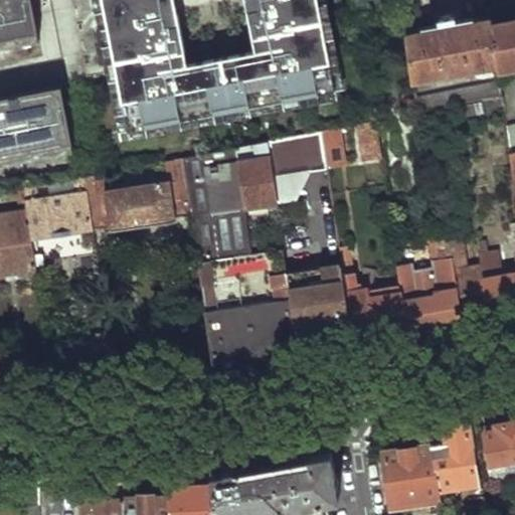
[(0,0),(0,38),(35,32),(36,32),(29,0),(0,0)]
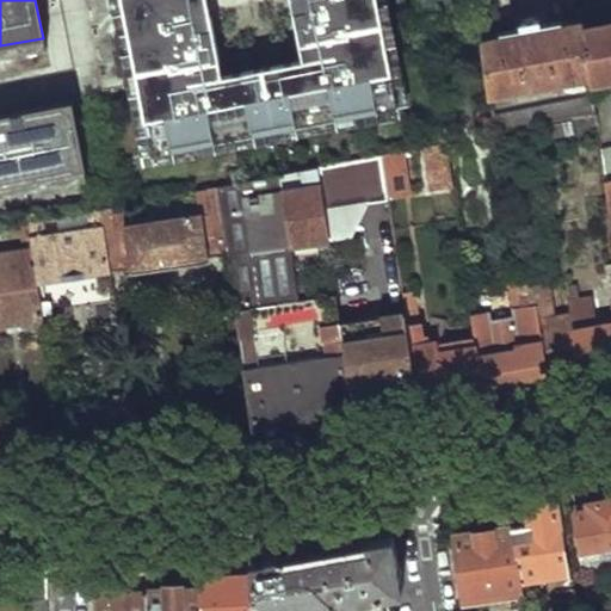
[(121,0),(128,31),(189,19),(185,0),(121,0)]
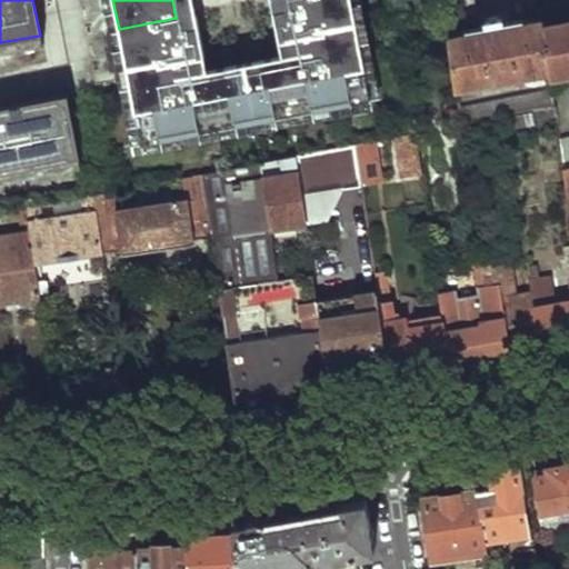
[(141,145),(370,100),(351,0),(270,0),(282,57),(207,71),(196,13),(176,18),(119,29),(141,145)]
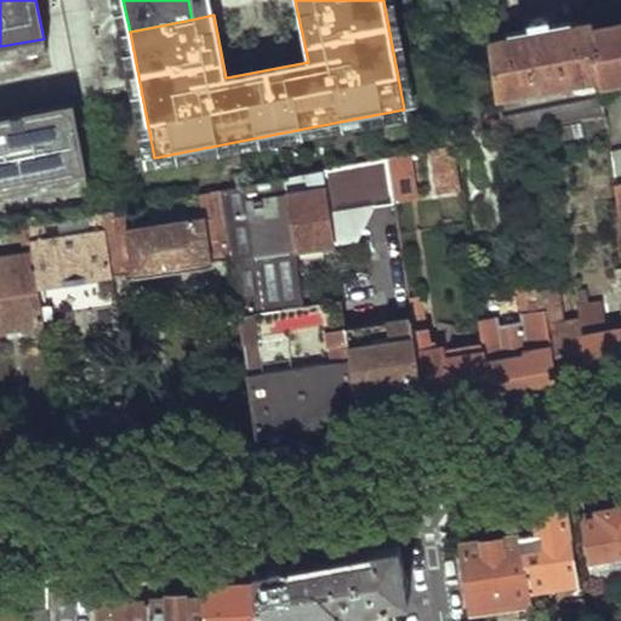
[(483,0),(485,17),(517,12),(513,0),(483,0)]
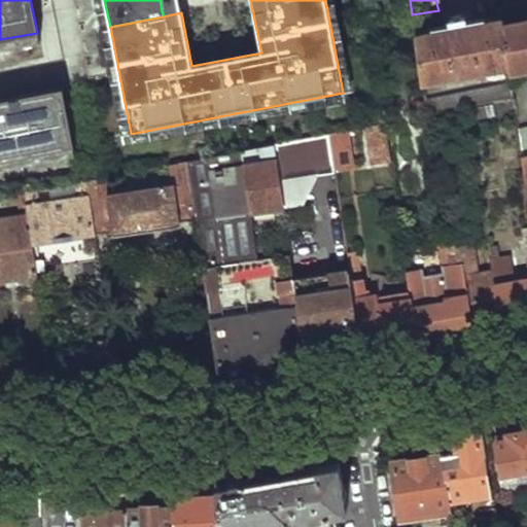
[(415,35),(422,79),(510,65),(503,28),(502,21),(466,27),(465,18),(449,21),(451,29),(415,35)]
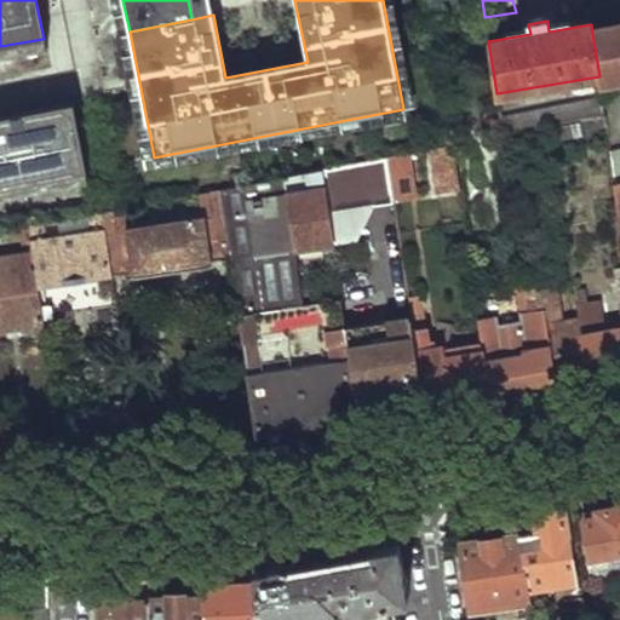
[(600,76),(601,84),(619,79),(619,27),(592,33),(600,76)]
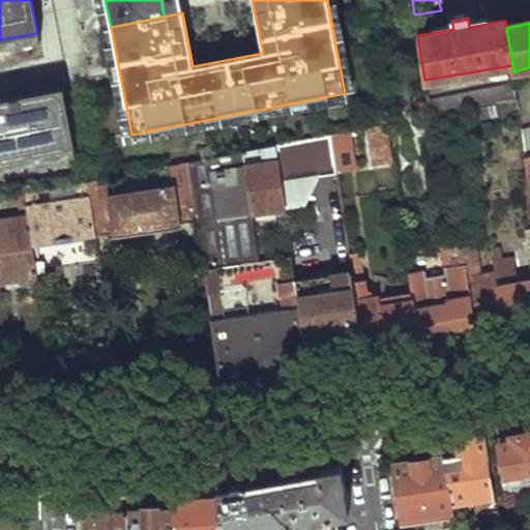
[(0,49),(38,41),(36,33),(0,39),(0,49)]
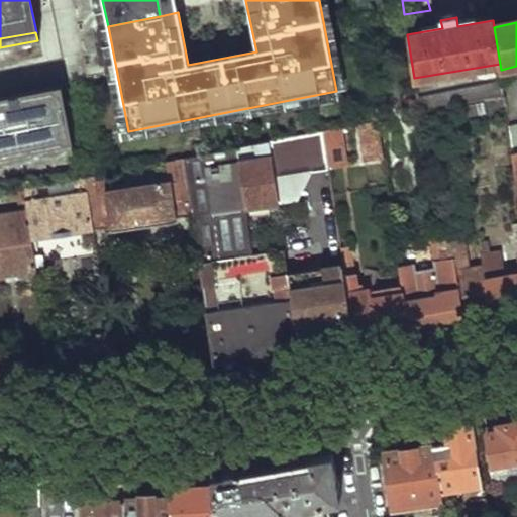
[(417,96),(420,112),(454,106),(460,106),(494,100),(506,97),(503,83),(417,96)]
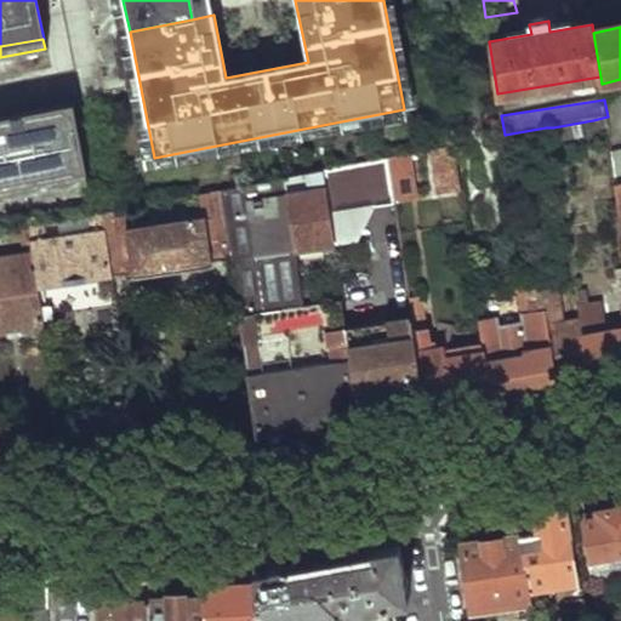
[(0,188),(84,172),(85,172),(72,104),(0,118),(0,188)]
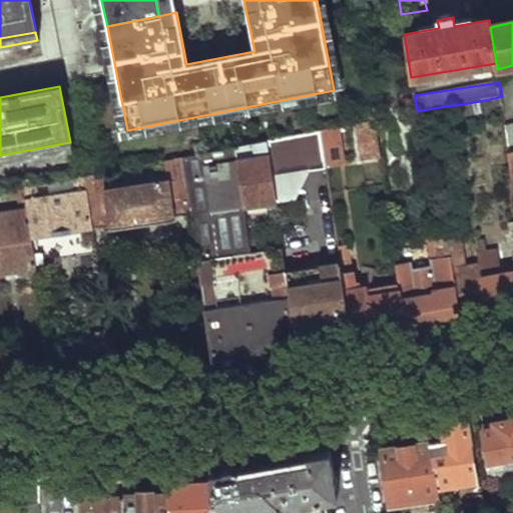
[(490,99),(492,110),(504,107),(502,96),(490,99)]
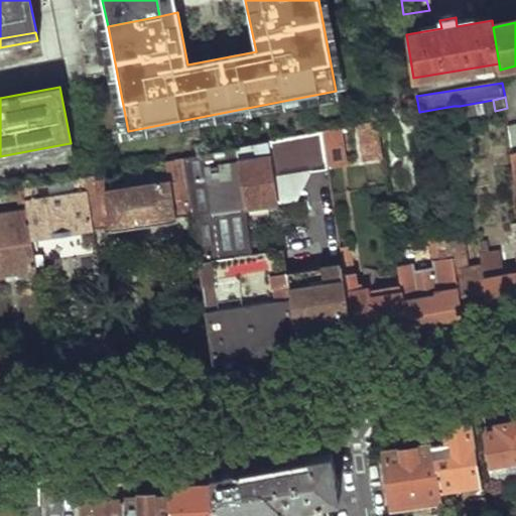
[(375,121),(357,124),(362,159),(381,155),(375,121)]
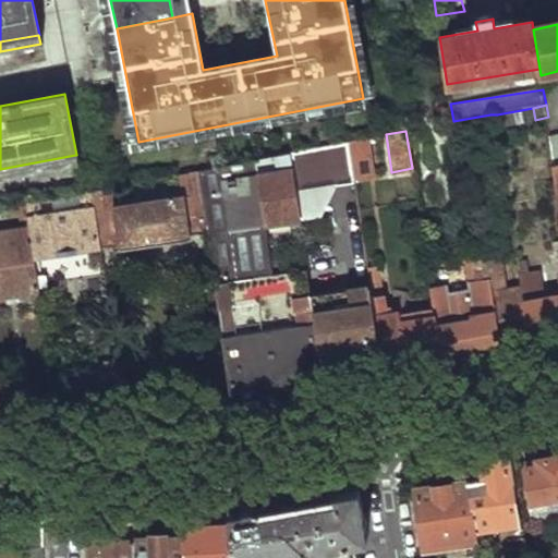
[(347,142),(351,170),(366,169),(362,140),(347,142)]
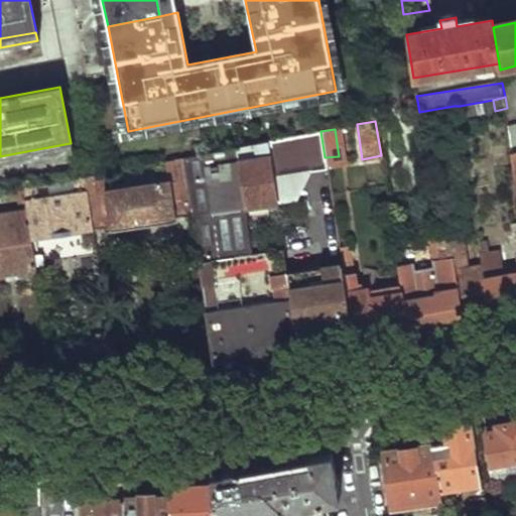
[(320,131),(267,142),(272,179),(327,170),(325,157),(320,131)]
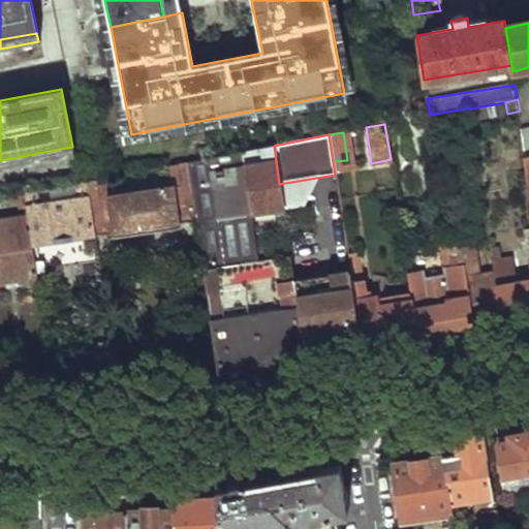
[(274,146),(239,153),(249,214),(251,213),(283,209),(279,184),(274,146)]
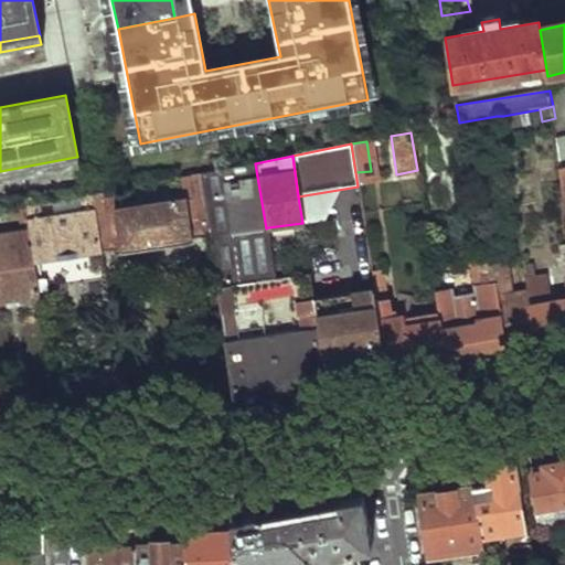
[(0,180),(77,166),(76,157),(0,171),(0,180)]
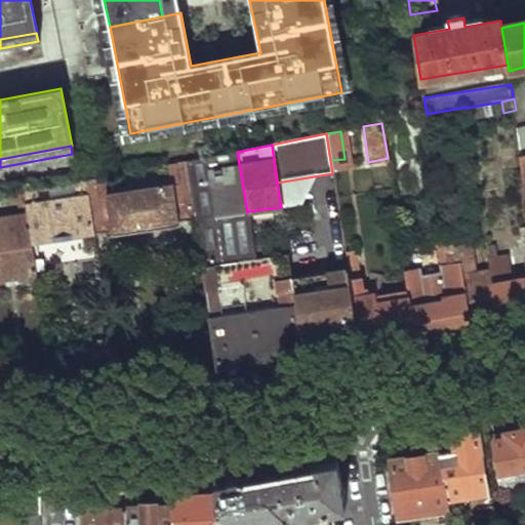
[(237,152),(184,162),(193,218),(193,220),(247,212),(237,152)]
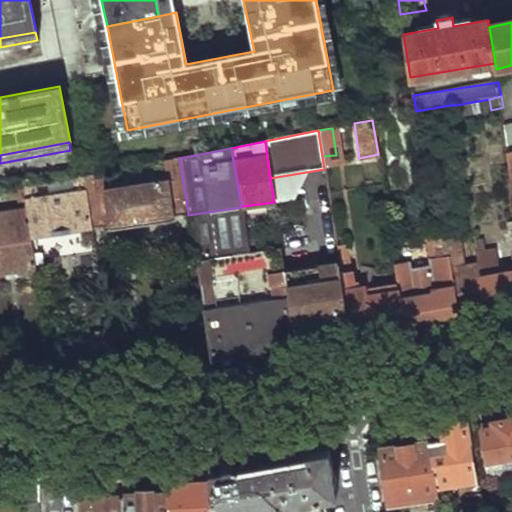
[(90,224),(91,230),(107,227),(108,230),(171,220),(170,216),(188,213),(179,158),(161,161),(164,180),(103,190),(100,174),(82,177),(90,224)]
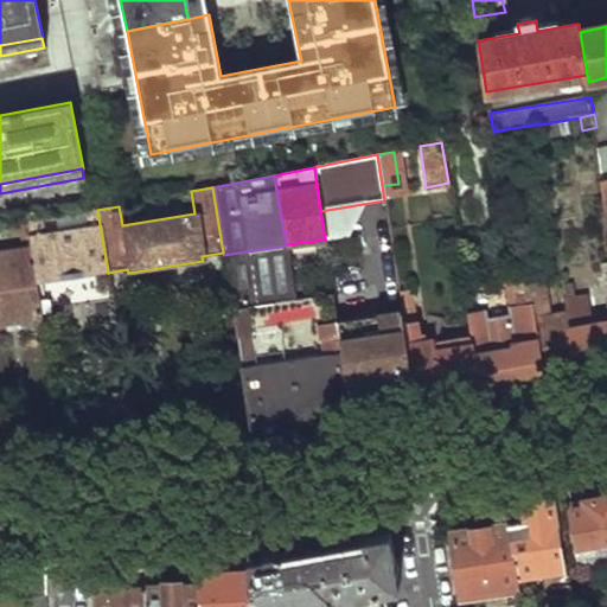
[(30,250),(34,279),(107,266),(97,210),(82,213),(84,229),(45,236),(44,229),(52,228),(51,219),(25,224),(29,238),(30,250)]
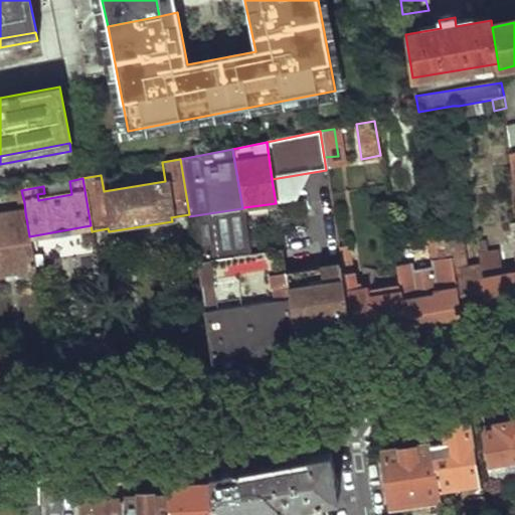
[(15,191),(16,203),(24,202),(21,190),(15,191)]
